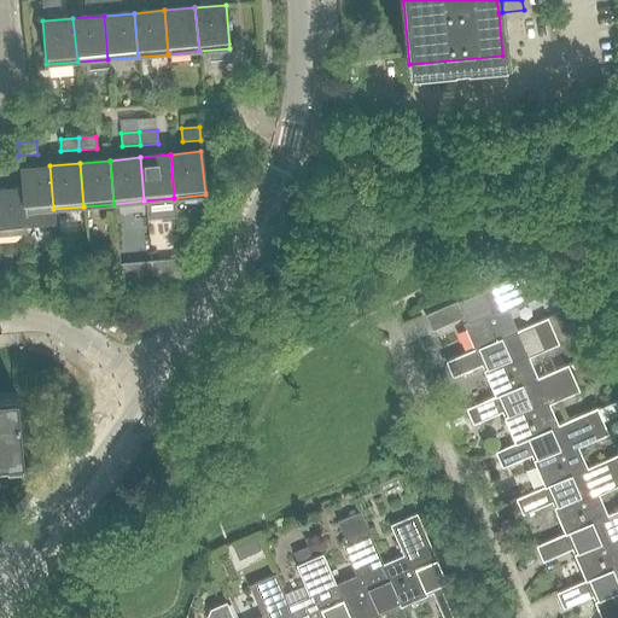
[(23,213),(53,209),(50,165),(18,169),(21,188),(23,213)]
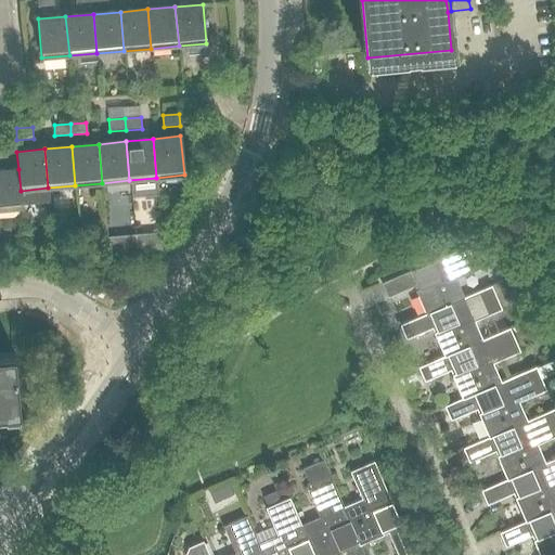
[(0,210),(22,208),(21,191),(18,169),(0,170),(0,210)]
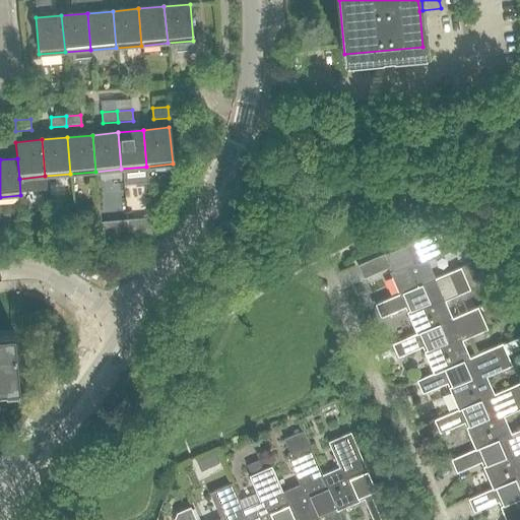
[(141,219),(128,220),(129,236),(142,235),(141,219)]
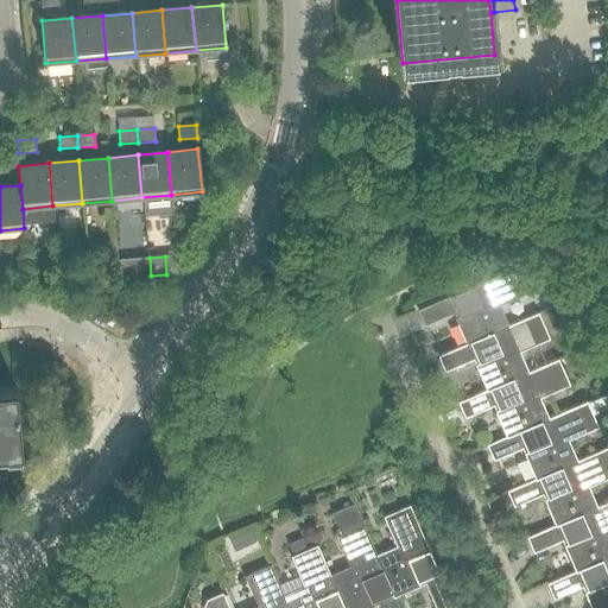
[(151,276),(150,258),(118,260),(119,278),(151,276)]
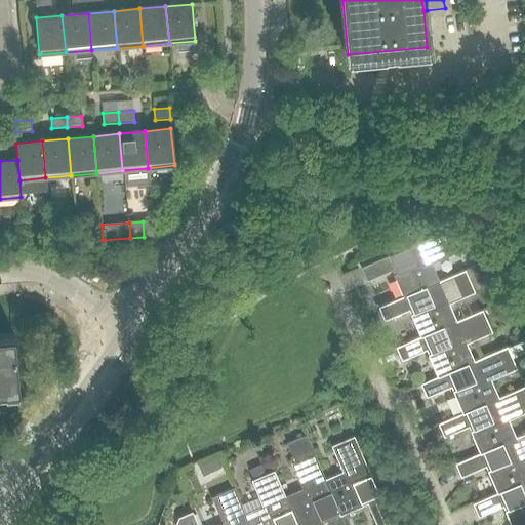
[(468,223),(457,228),(460,234),(471,230),(468,223)]
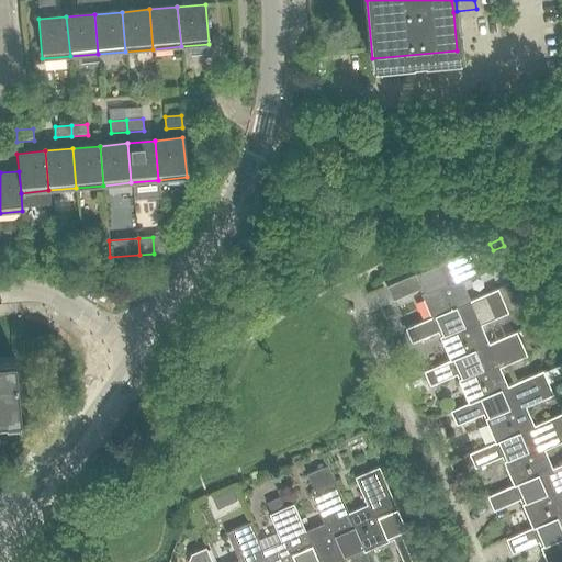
[(490,270),(480,247),(479,246),(386,287),(393,301),(419,290),(431,318),(470,302),(462,282),(490,270)]
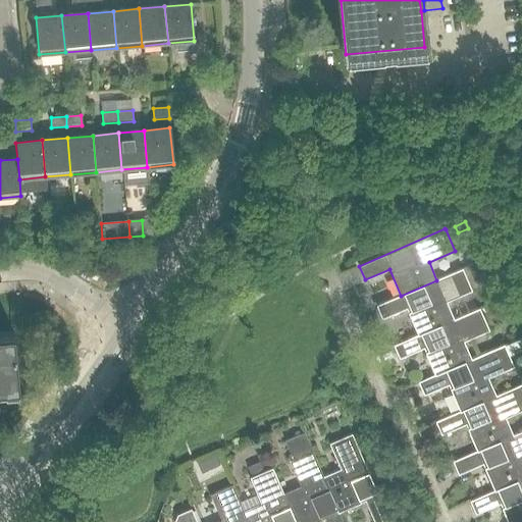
[(401,296),(376,306),(382,319),(407,309),(418,334),(454,319),(447,302),(472,291),(462,269),(436,280),(401,296)]
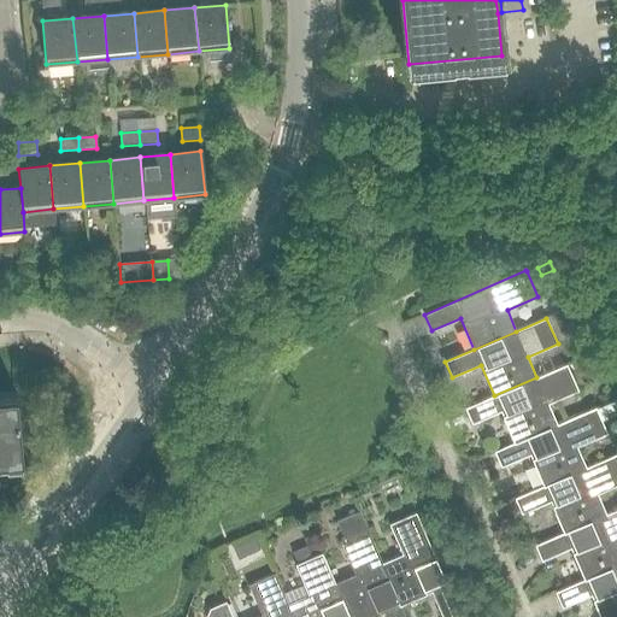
[(494,395),(465,409),(472,424),(501,411),(515,442),(557,424),(547,404),(579,391),(566,364),(536,377),(494,395)]
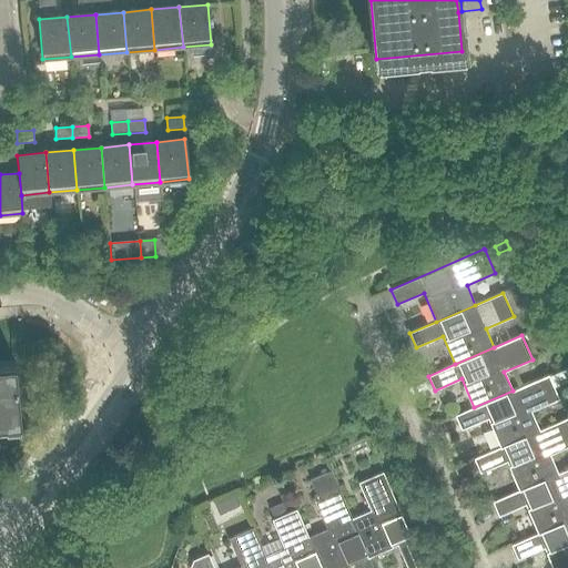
[(0,423),(20,422),(14,363),(0,364),(0,423)]
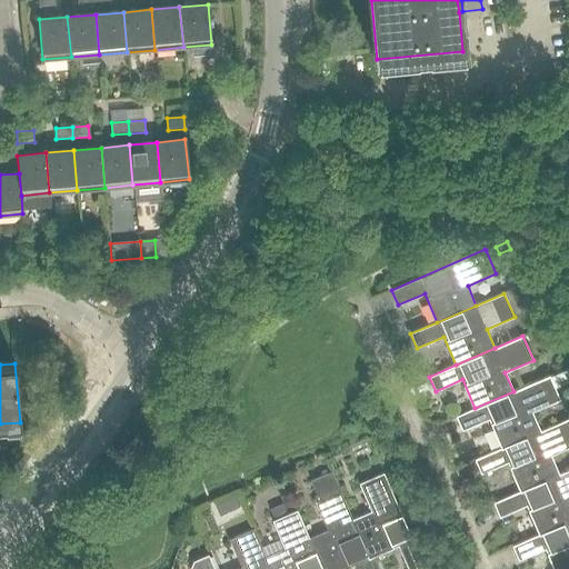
[(549,376),(513,391),(475,408),(456,417),(462,430),(489,419),(501,448),(540,431),(532,412),(560,400),(549,376)]
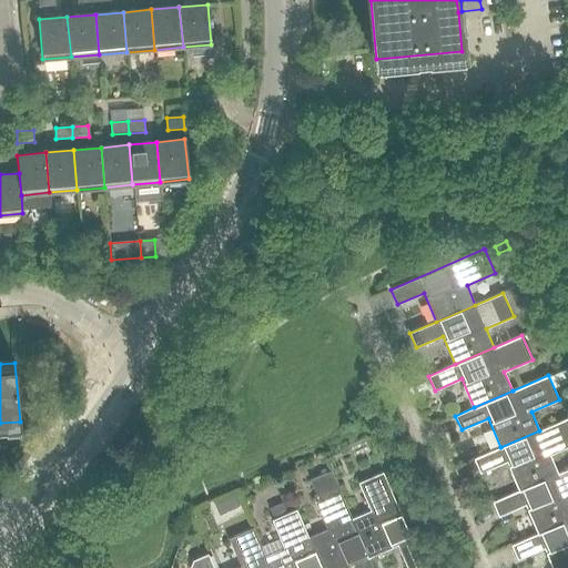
[(539,430),(500,447),(474,458),(480,473),(506,462),(519,490),(558,474),(550,455),(567,446),(567,419),(567,418),(539,430)]
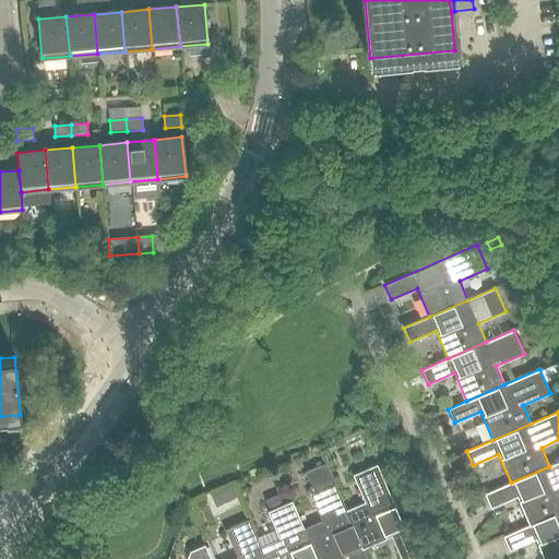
[(558,461),(549,466),(511,483),(485,494),(491,508),(516,497),(530,525),(558,512),(558,461)]
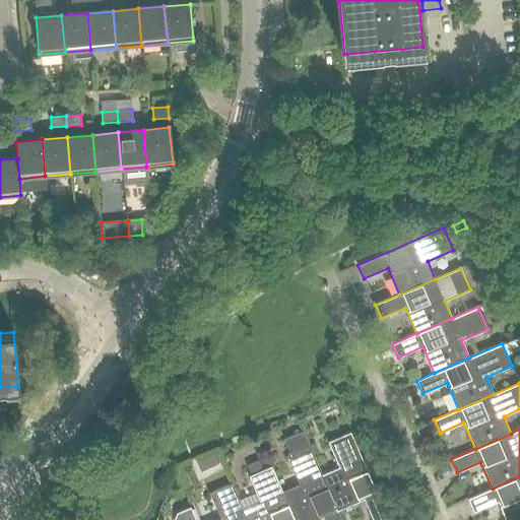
[(300,484),(282,492),(295,519),(316,519),(324,516),(326,519),(341,519),(337,511),(322,474),(303,431),(284,440),(291,457),(288,459),(300,484)]
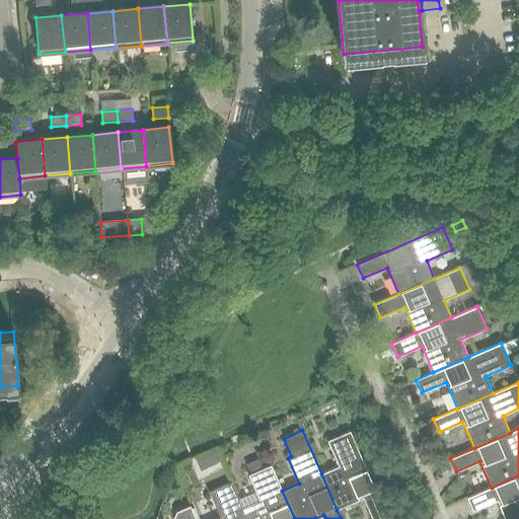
[(339,466),(321,473),(337,510),(363,499),(372,518),(381,518),(387,517),(350,431),(327,441),(339,466)]
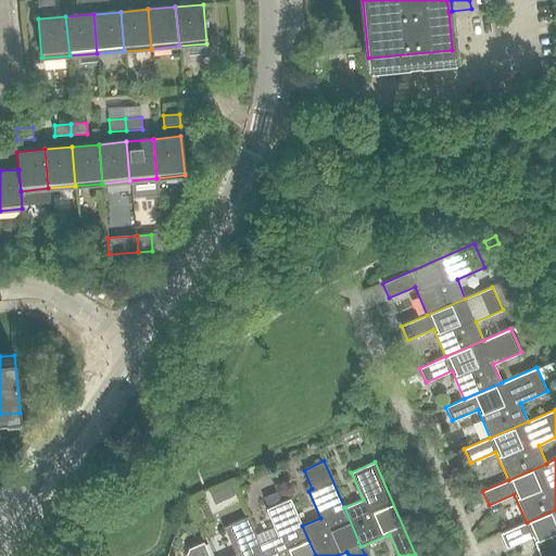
[(228,485),(223,489),(227,498),(234,495),(228,485)]
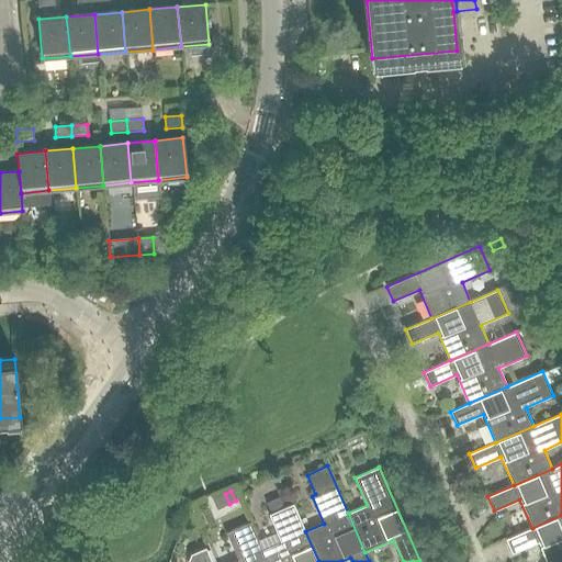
[(279,497),(266,504),(270,514),(283,508),(279,497)]
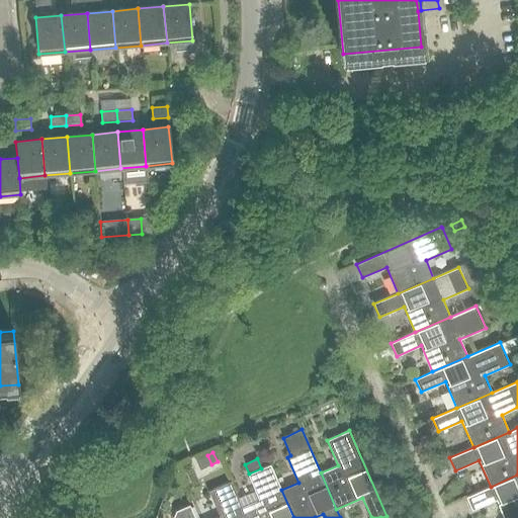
[(259,500),(242,507),(246,517),(293,517),(281,490),(270,464),(248,475),(259,500)]
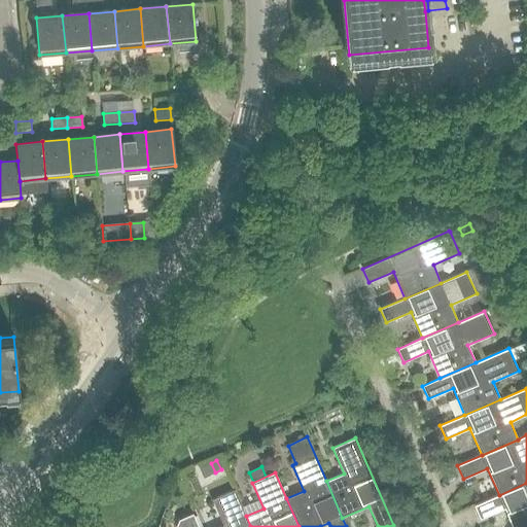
[(504,508),(512,526),(526,526),(526,483),(499,495),(475,505),(481,519),(504,508)]
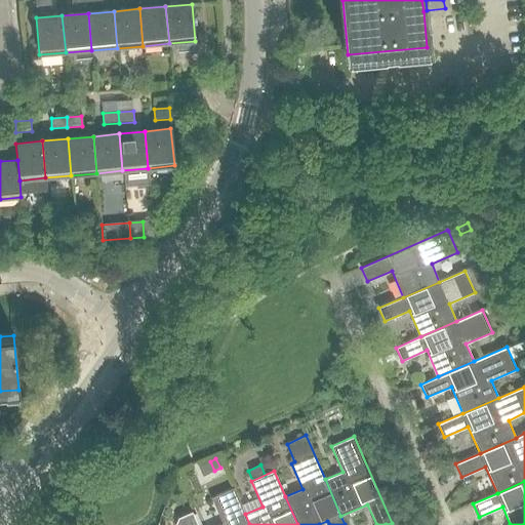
[(249,524),(245,514),(234,488),(211,498),(223,524),(219,524),(249,524)]
